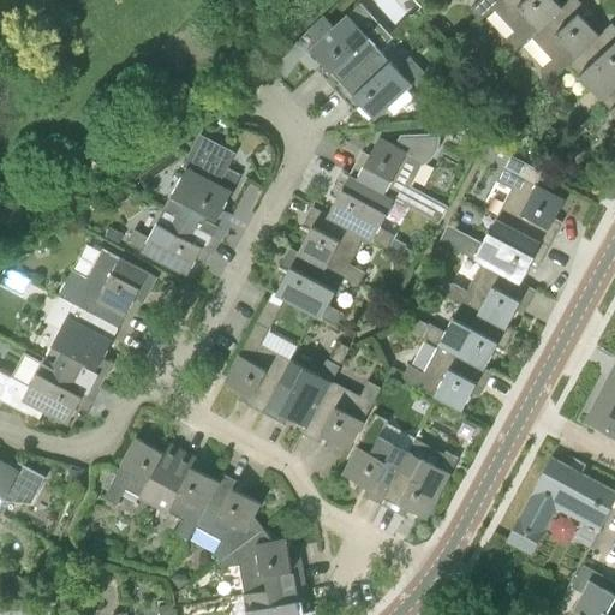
[(481,21),(494,9),(502,0),(481,0),(471,10),(481,21)]
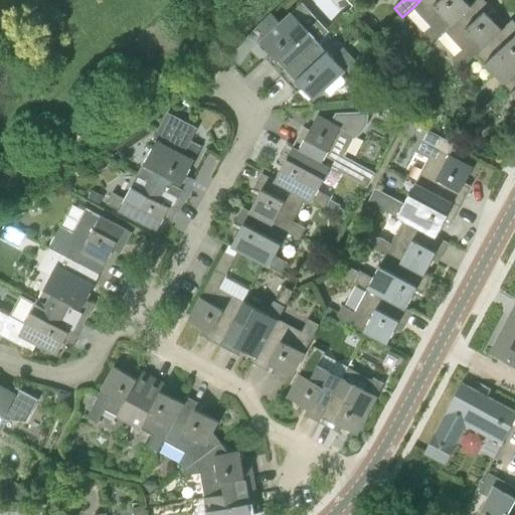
[(430,45),(446,31),(471,6),(465,0),(420,0),(413,7),(432,26),(420,36),(430,45)]
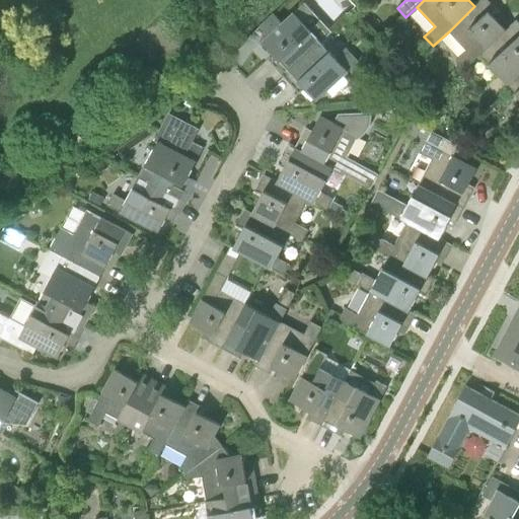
[(464,70),(480,55),(506,29),(496,18),(501,13),(489,0),(479,0),(474,6),(449,31),(466,51),(456,61),(464,70)]
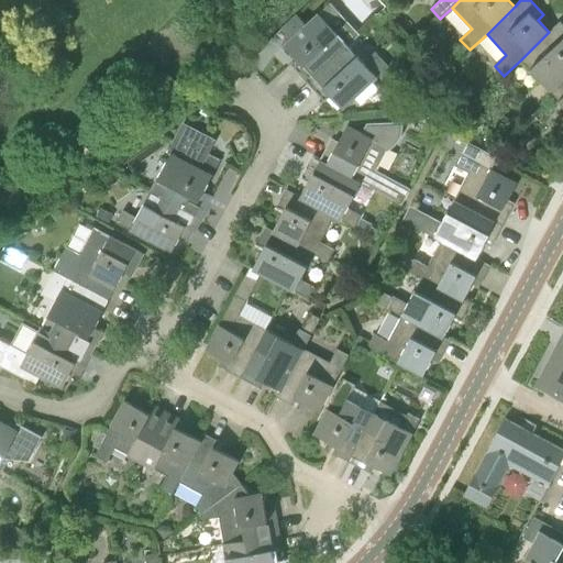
[(308,83),(349,45),(328,23),(340,13),(331,3),(285,45),(297,58),(290,64),(308,83)]
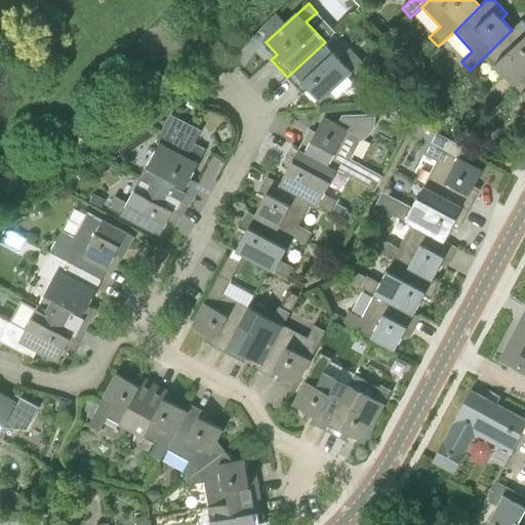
[(502,94),(513,84),(524,72),(524,22),(523,19),(512,30),(486,55),(505,75),(493,85),(502,94)]
